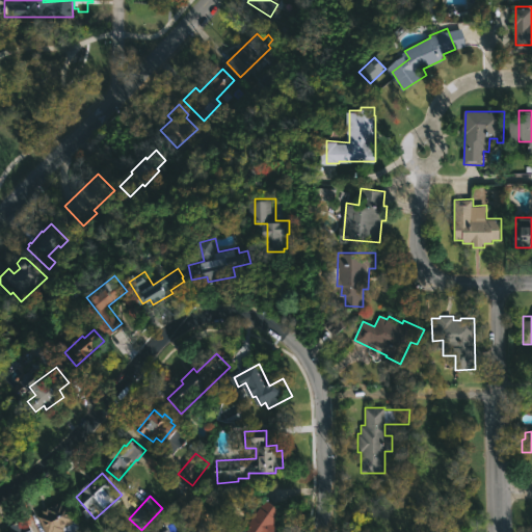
[(70,499),(75,511),(73,512),(80,528),(77,529),(78,531),(46,531),(40,516),(46,513),(44,510),(70,499)]
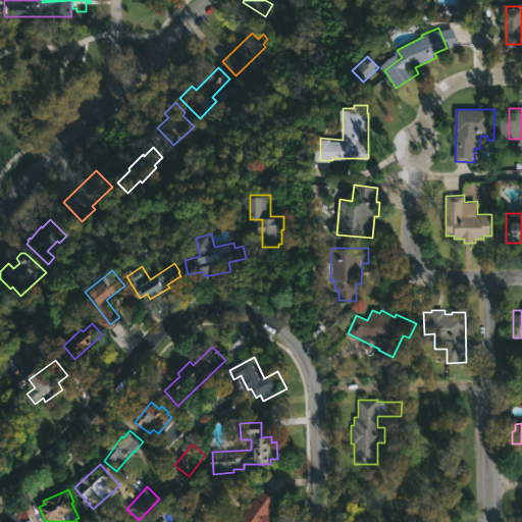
[(269,521),(237,521),(261,489),(278,502),(269,514),(273,517),(269,521)]
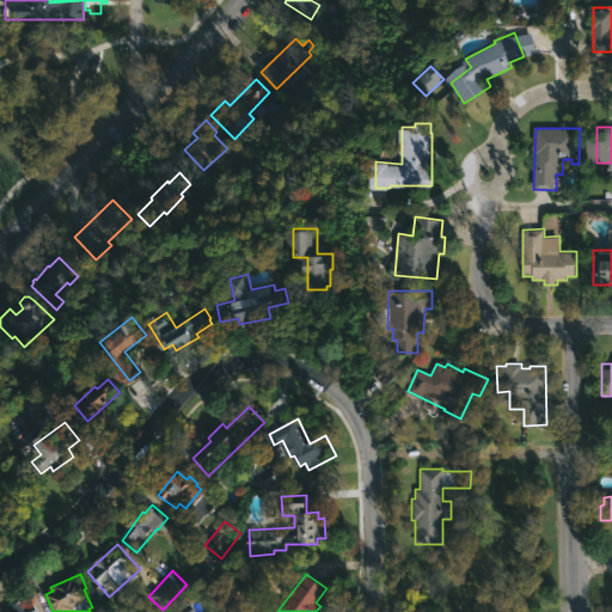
[(187,597),(191,604),(194,603),(196,611),(170,611),(187,597)]
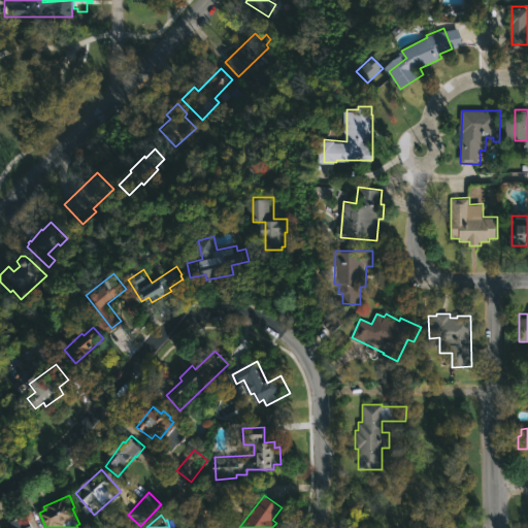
[(24,519),(26,522),(31,520),(35,527),(9,527),(14,526),(11,522),(23,516),(24,519)]
